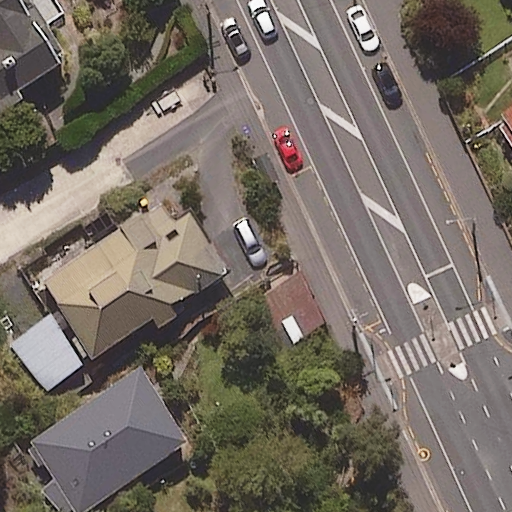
[(54,0),(0,0),(0,107),(60,66),(36,31),(63,13),(54,0)]
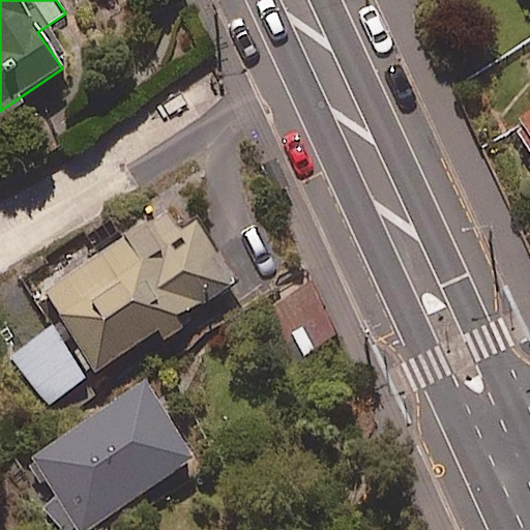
[(529,123),(521,129),(529,144),(529,123)]
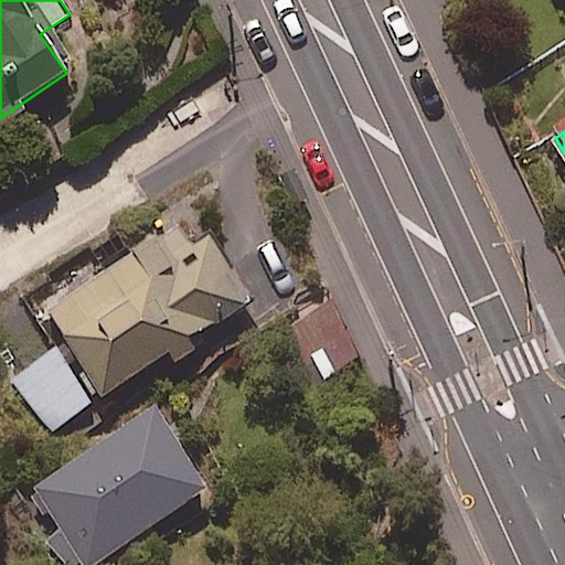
[(172,272),(153,243),(44,312),(98,395),(244,301),(210,247),(172,272)]
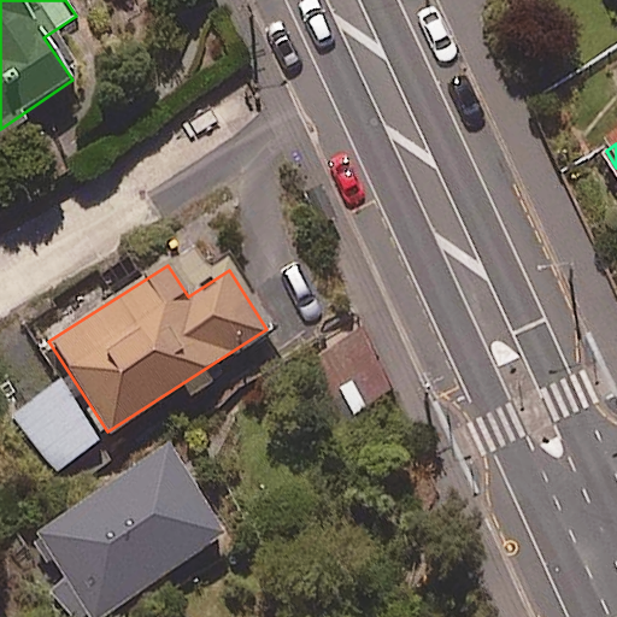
[(99,442),(59,382),(12,413),(52,474),(99,442)]
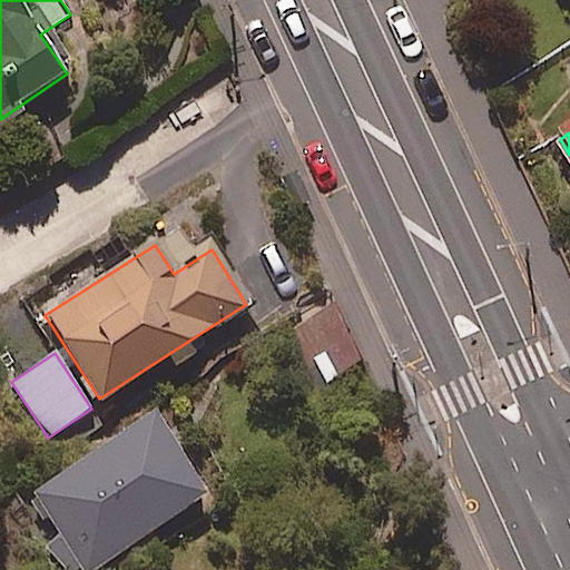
[(32,492),(58,530),(48,537),(70,569),(79,569),(82,569),(102,569),(213,499),(156,411),(32,492)]
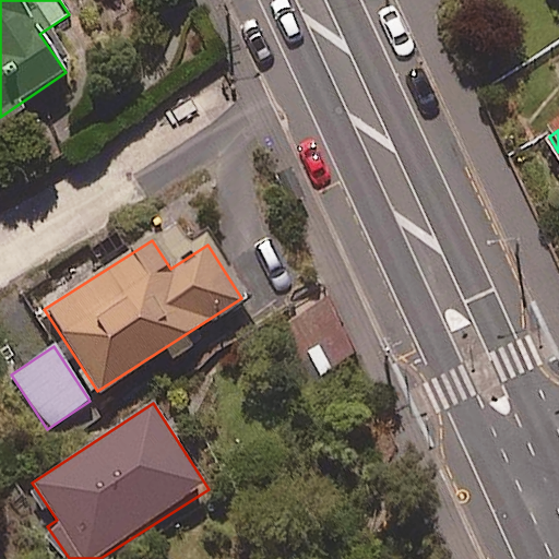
All buildings are outlined.
